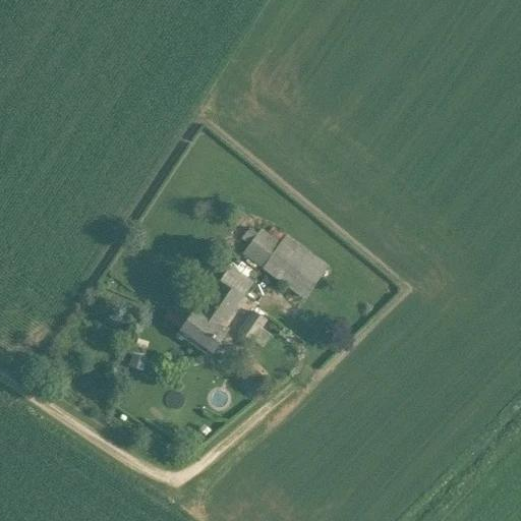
[(328,269),(286,237),(282,244),(263,230),(243,255),(305,300),(328,269)]
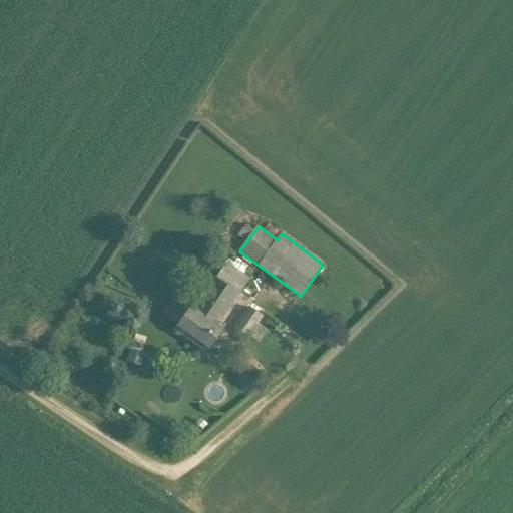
[(214,341),(224,327),(225,326),(220,322),(250,279),(226,262),(196,305),(193,303),(175,329),(207,352),(214,341)]
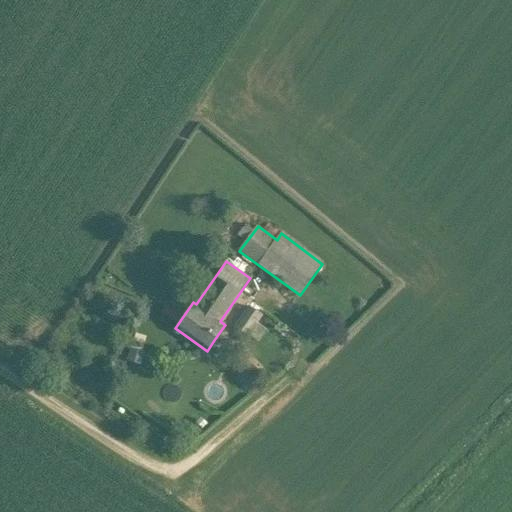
[(262,315),(249,306),(234,327),(248,337),(262,315)]
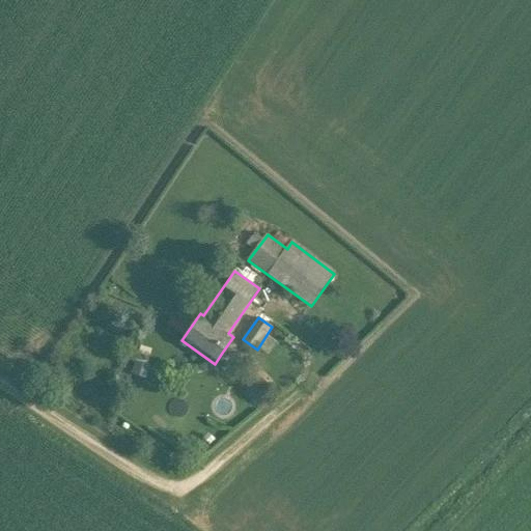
[(129,371),(144,375),(147,364),(132,360),(129,371)]
